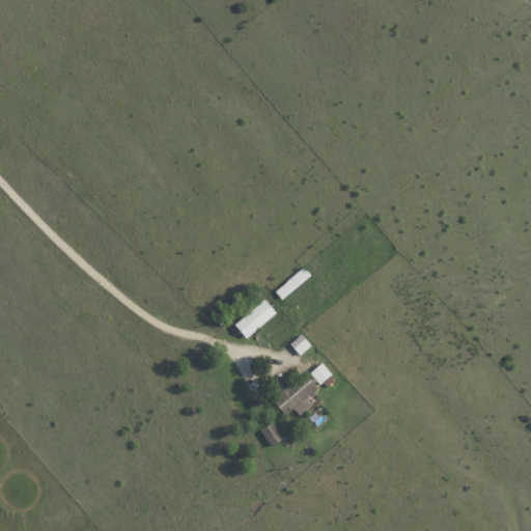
[(279,312),(268,298),(236,324),(247,337),(279,312)]
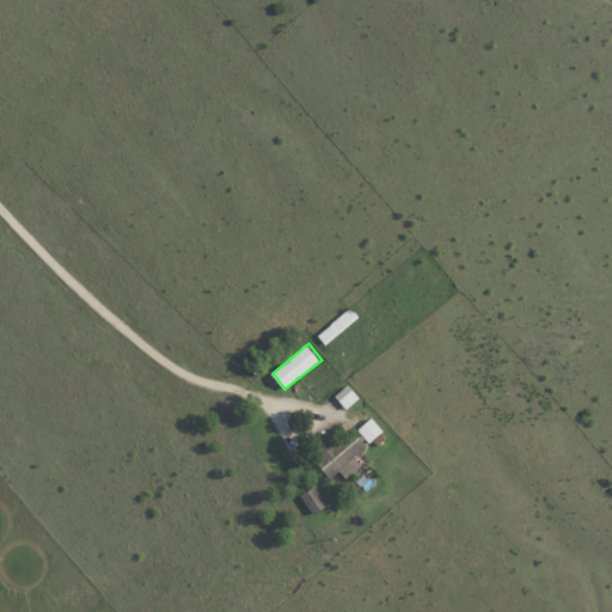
[(336,395),(348,409),(361,398),(350,384),(336,395)]
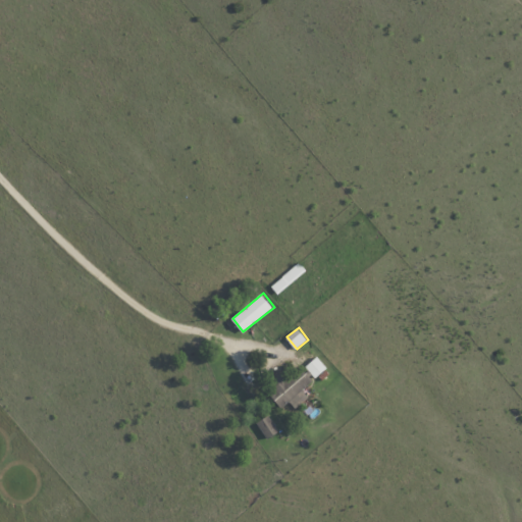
[(307,364),(315,377),(328,368),(320,356),(307,364)]
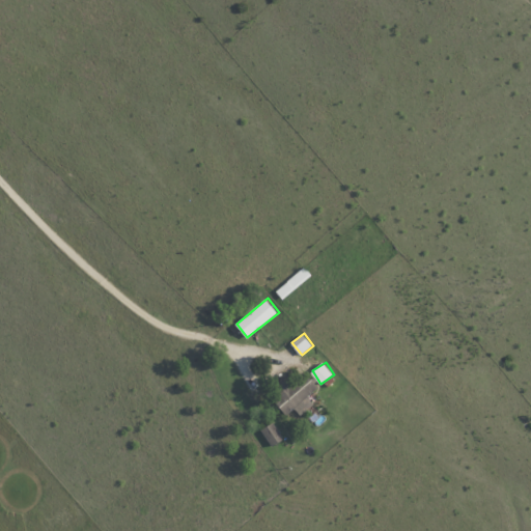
[(315,403),(309,395),(320,386),(306,369),(289,384),(288,382),(272,395),(287,414),(296,408),(302,415),(315,403)]
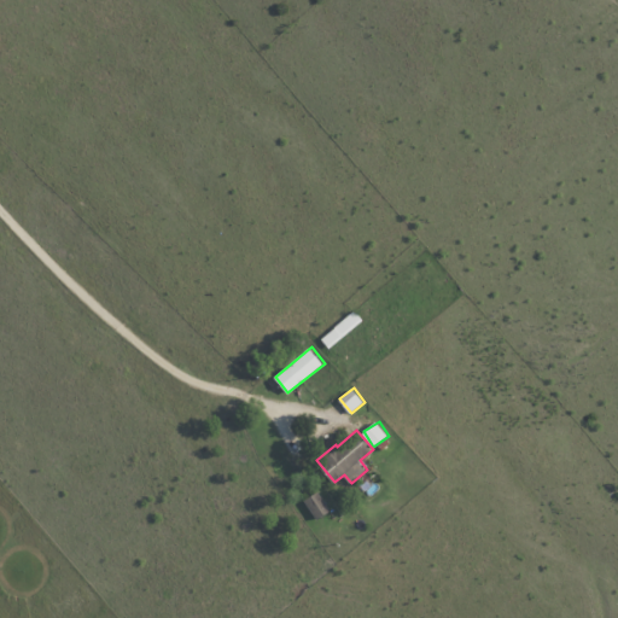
[(316,518),(331,511),(320,491),(305,499),(316,518)]
